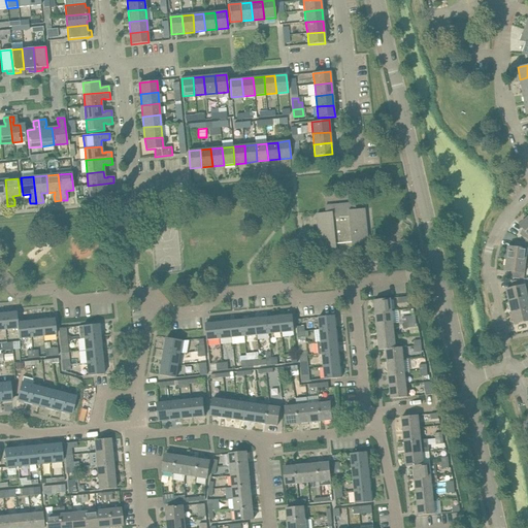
[(114,189),(113,183),(88,186),(89,198),(106,196),(105,189),(108,189),(109,190),(114,189)]
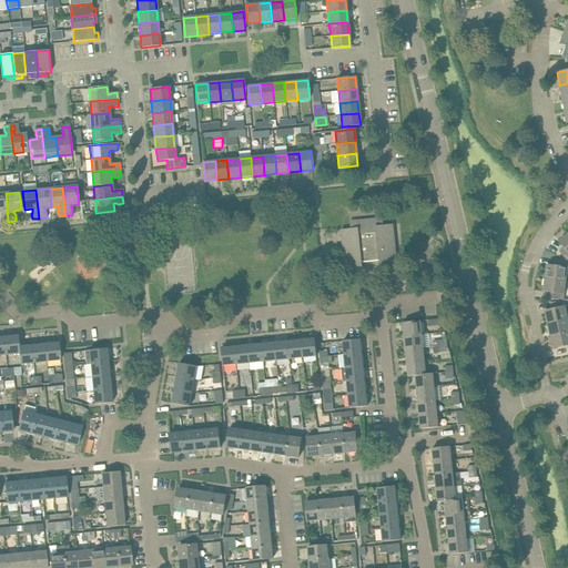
[(341,230),(342,231),(345,269),(353,267),(354,273),(362,272),(362,267),(362,266),(362,263),(378,261),(379,265),(396,263),(393,224),(383,225),(382,219),(350,222),(351,229),(341,230)]
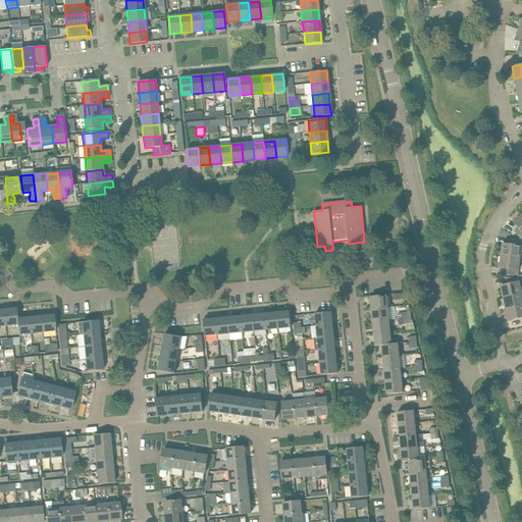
[(502,244),(501,256),(521,258),(521,253),(521,254),(521,241),(521,240),(520,240),(510,239),(509,245),(502,244)]
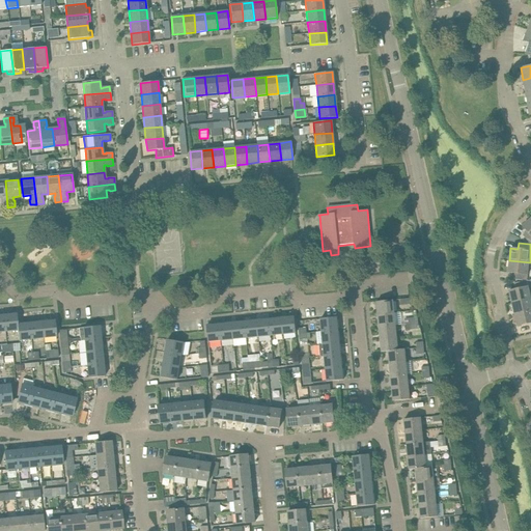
[(530,262),(509,260),(508,272),(514,273),(513,279),(523,280),(523,281),(527,281),(528,268),(530,268),(530,262)]
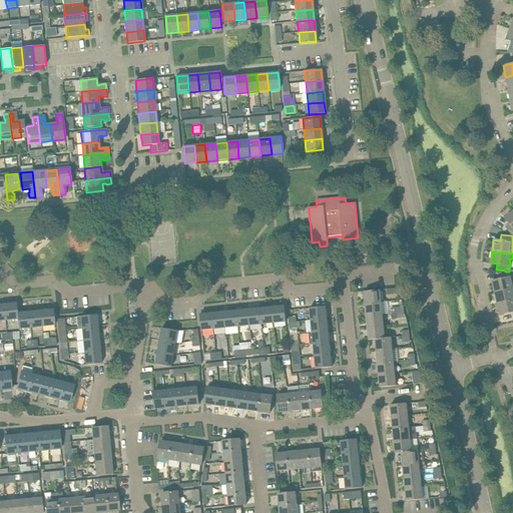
[(509,272),(505,272),(497,274),(498,280),(492,282),(494,293),(512,289),(512,283),(512,284),(509,272)]
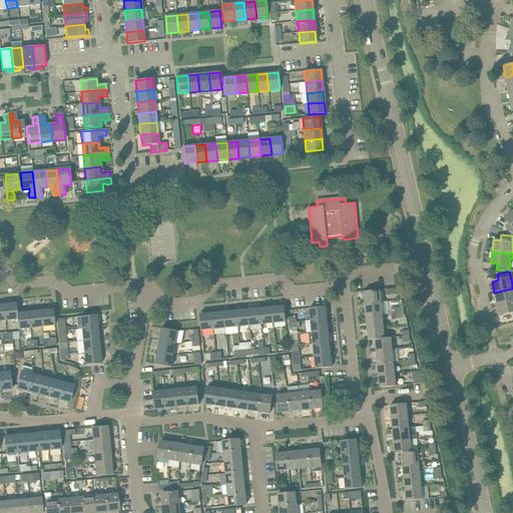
[(512,289),(494,293),(497,304),(512,300),(512,289)]
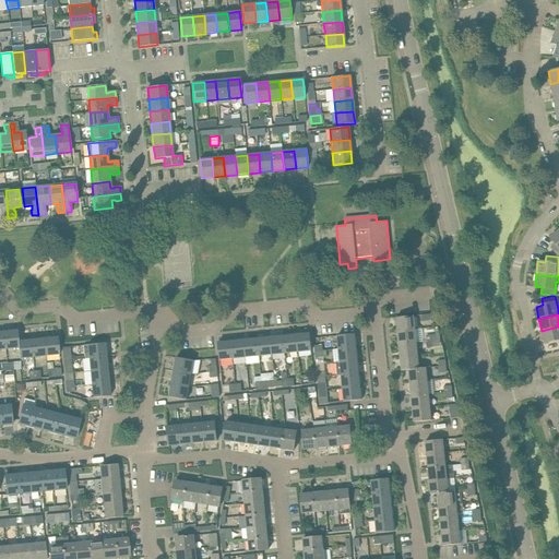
[(397,331),(415,329),(414,316),(396,318),(397,331)]
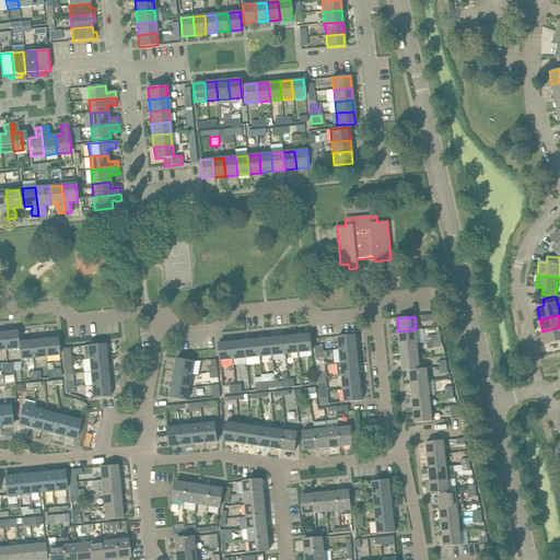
[(559,327),(543,331),(546,345),(559,340),(559,327)]
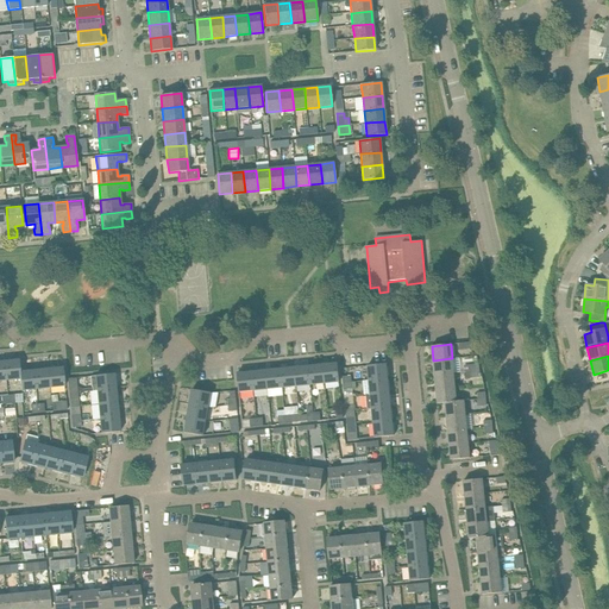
[(452,358),(433,360),(434,375),(453,372),(452,358)]
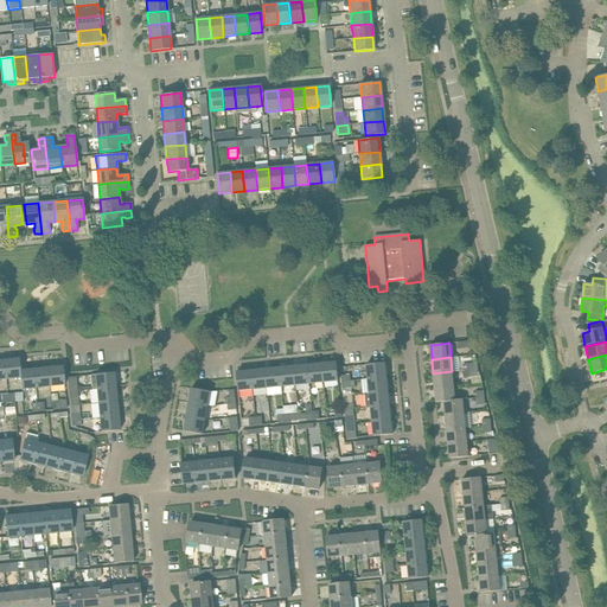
[(20,377),(20,370),(19,358),(4,359),(6,379),(20,377)]
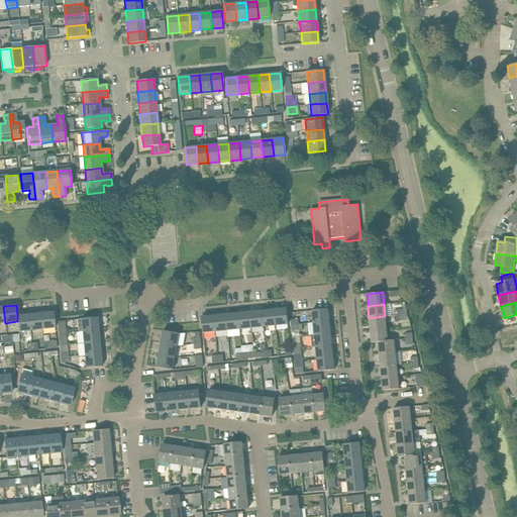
[(286,308),(274,309),(275,325),(288,324),(286,308)]
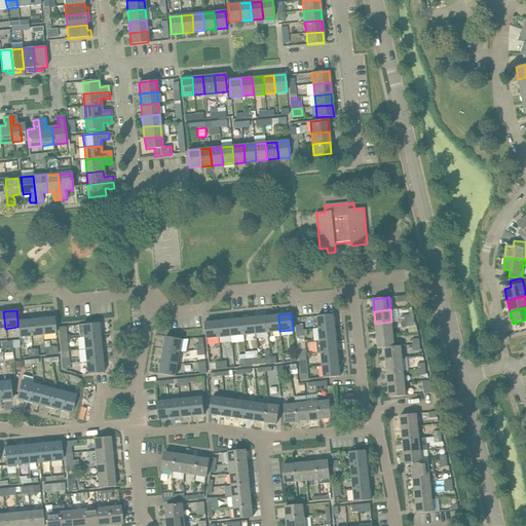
[(278,314),(266,315),(267,333),(279,331),(278,314)]
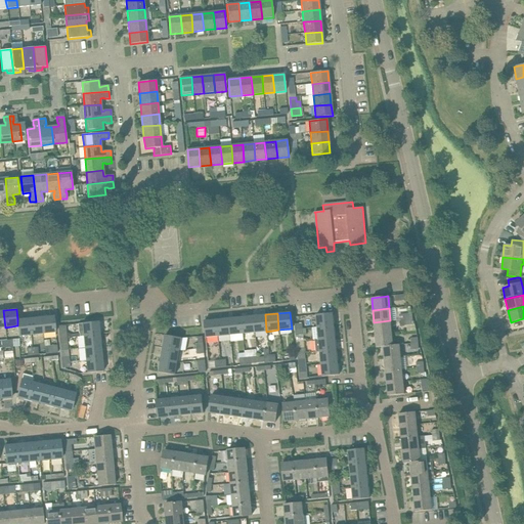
[(317,328),(334,326),(333,313),(316,314),(317,328)]
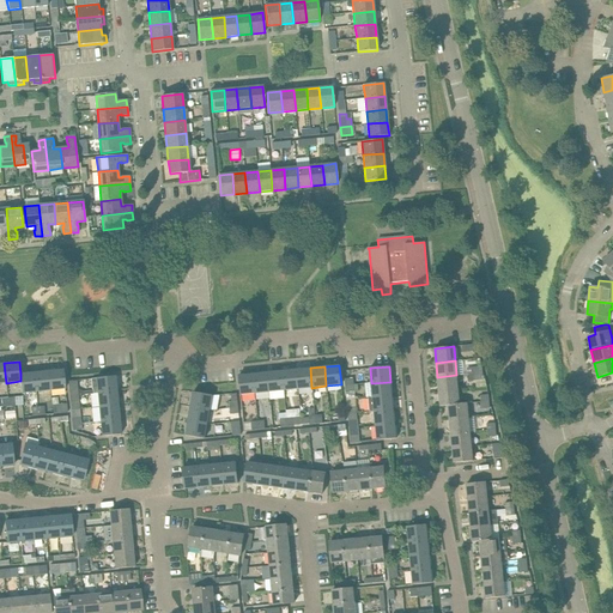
[(310,368),(296,370),(298,389),(311,388),(310,368)]
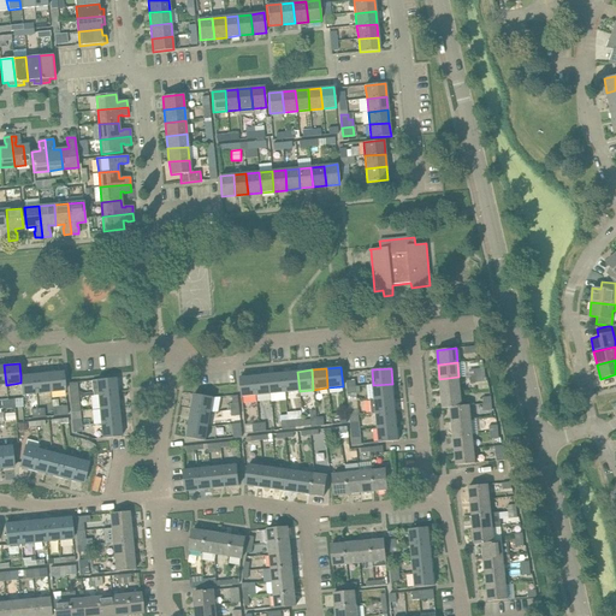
[(64,371),(49,373),(51,392),(65,390),(64,371)]
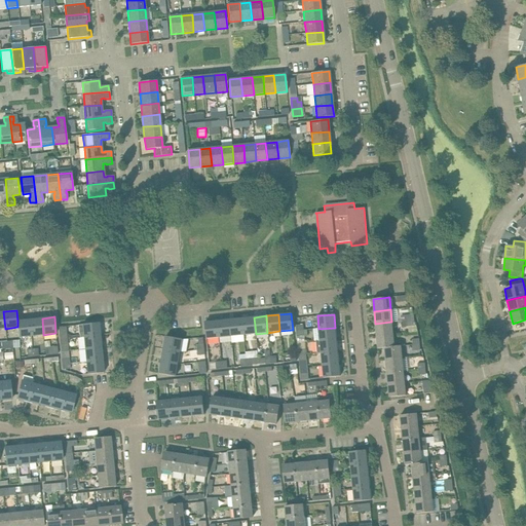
[(254,317),(241,318),(242,335),(256,334),(254,317)]
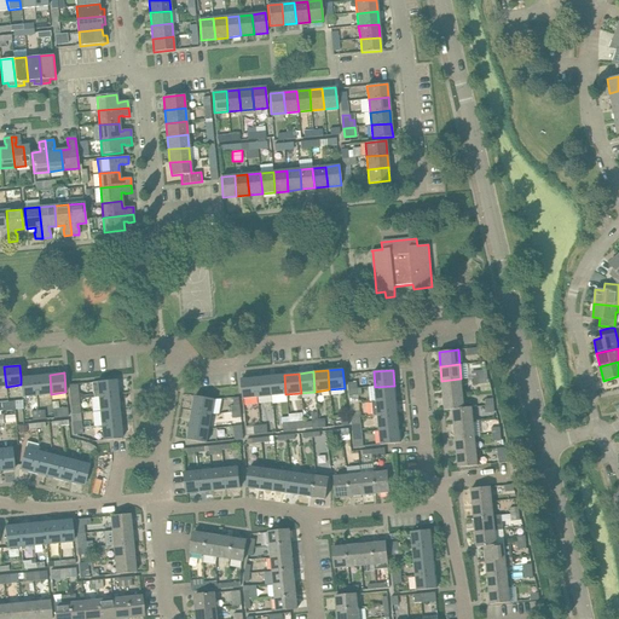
[(50,375),(35,376),(36,395),(51,394),(50,375)]
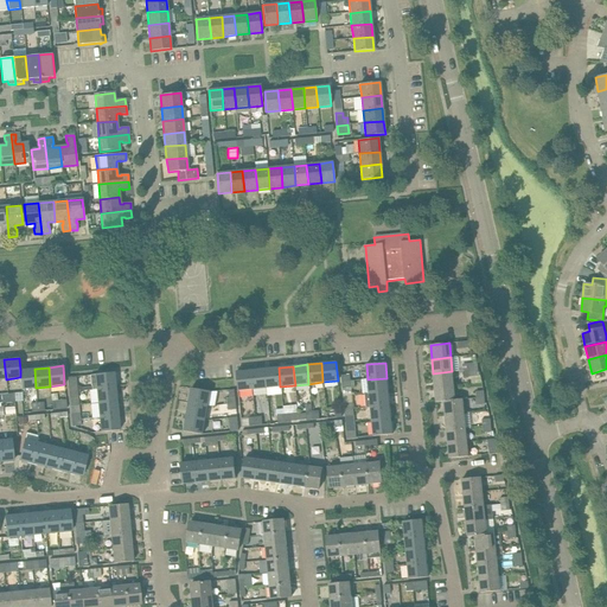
[(279,368),(264,369),(266,388),(280,387),(279,368)]
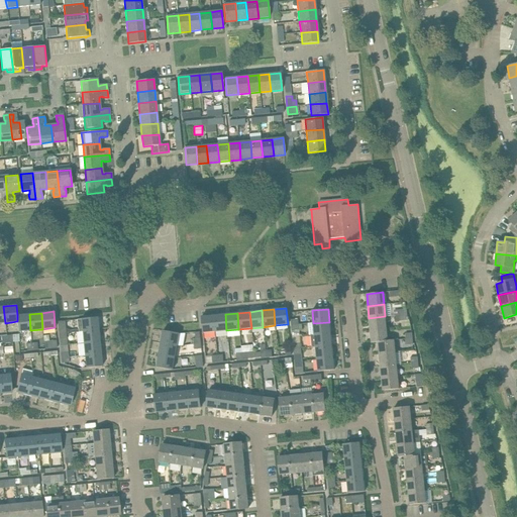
[(30,330),(29,314),(17,315),(17,321),(18,331),(30,330)]
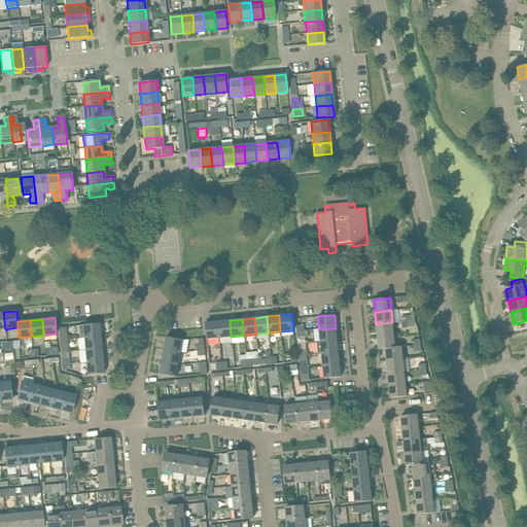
[(230,320),(217,321),(219,338),(231,337),(230,320)]
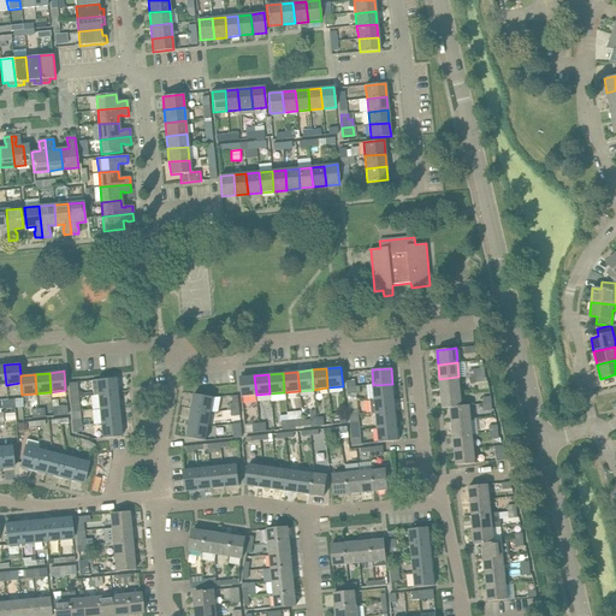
[(256,395),(254,375),(240,377),(242,397),(256,395)]
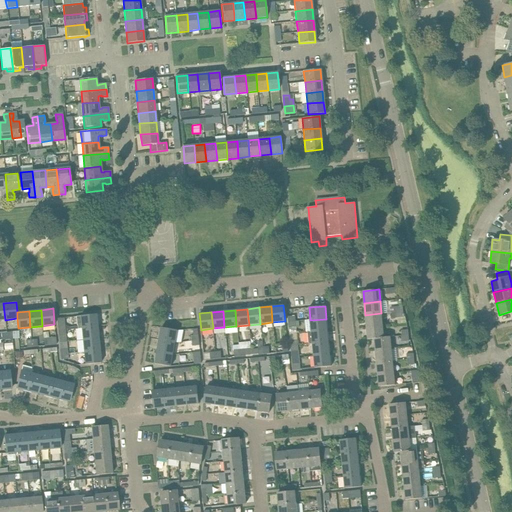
[(382,325),(381,313),(365,315),(366,327),(382,325)]
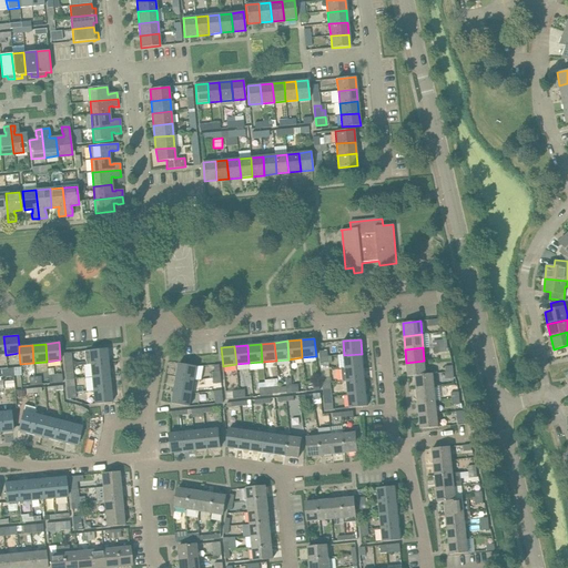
[(87,364),(90,364),(103,363),(108,362),(107,348),(89,351),(84,351),(85,361),(87,361),(87,364)]
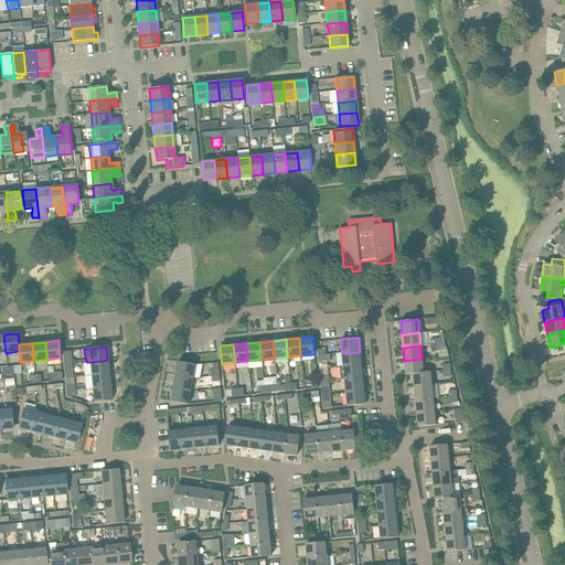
[(64,364),(72,364),(71,359),(71,351),(67,351),(63,351),(64,364)]
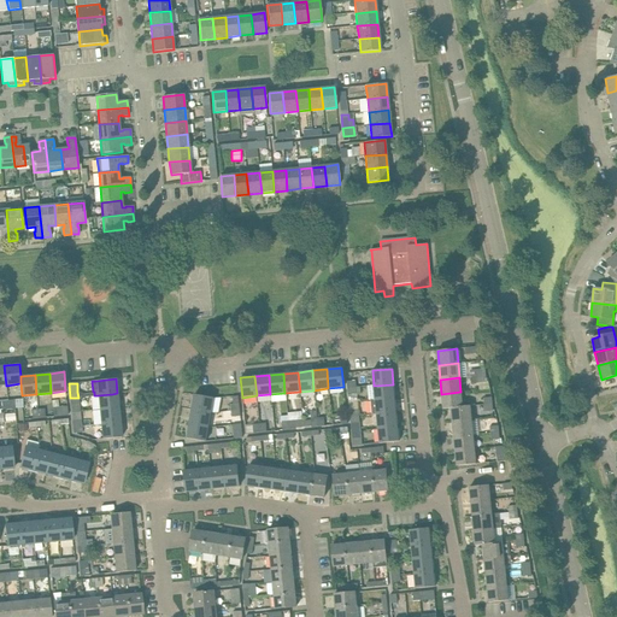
[(393,385),(374,386),(375,400),(394,399),(393,385)]
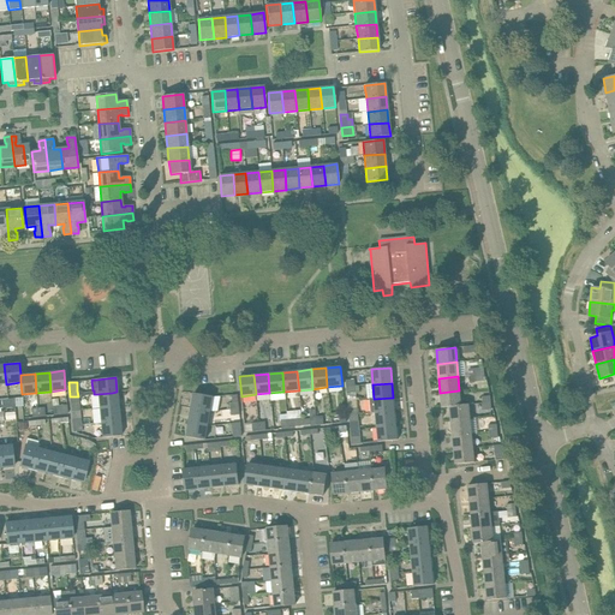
[(347,388),(348,401),(357,400),(356,387),(347,388)]
